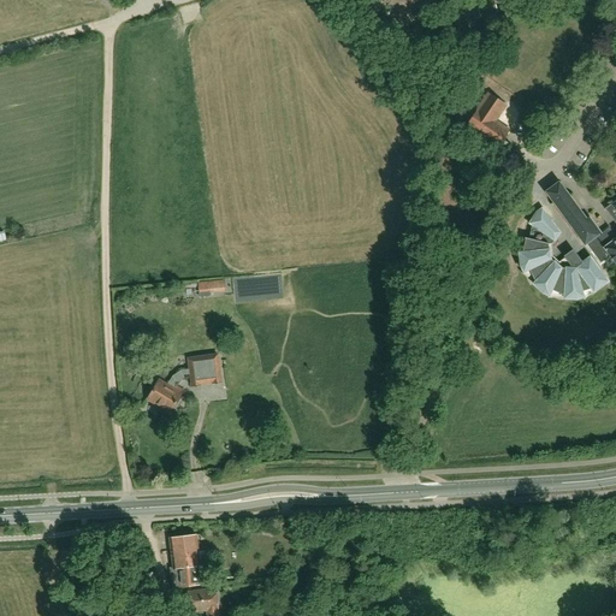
[(498,12),(493,0),(472,0),(473,5),(471,6),(474,19),(481,17),(498,12)]
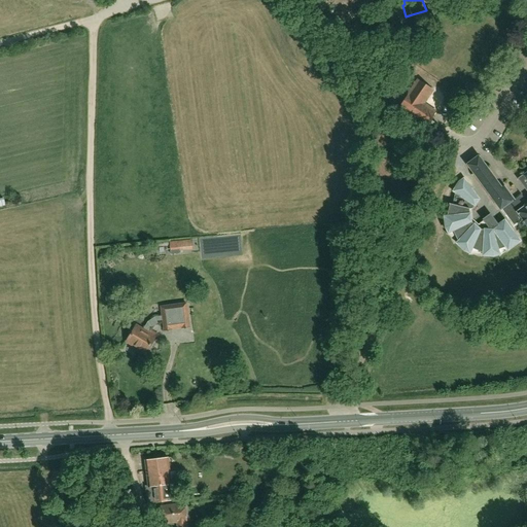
[(398,108),(425,127),(434,112),(422,104),(432,91),(418,81),(398,108)]
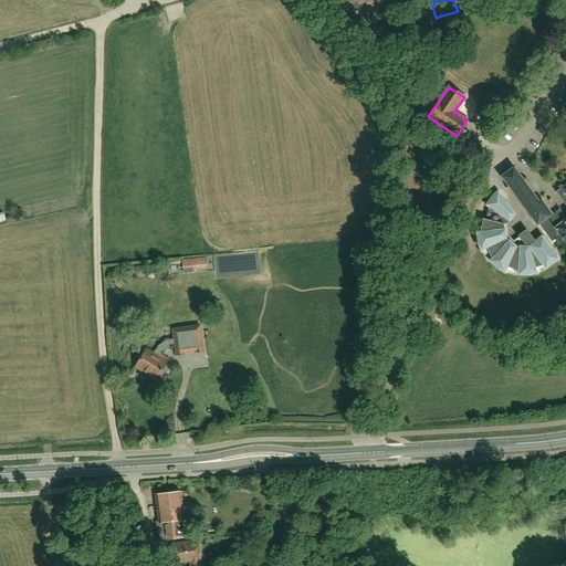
[(541,231),(552,244),(563,237),(565,241),(565,187),(558,192),(565,202),(565,217),(559,208),(551,215),(541,201),(538,203),(513,169),(501,177),(541,231)]
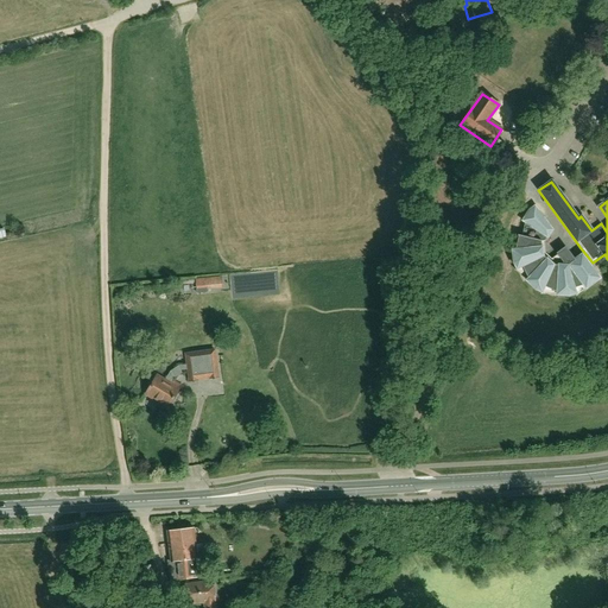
[(556,253),(557,255),(565,266),(552,265),(543,255),(542,241),(545,241),(552,230),(534,207),(530,210),(523,221),(524,221),(525,222),(521,236),(518,235),(518,236),(515,251),(513,251),(512,251),(514,263),(517,268),(523,266),(529,279),(527,280),(526,280),(536,290),(542,292),(544,286),(557,292),(557,295),(569,296),(576,293),(574,289),(584,285),(586,287),(586,289),(600,278),(582,254),(575,260),(565,247),(556,253)]
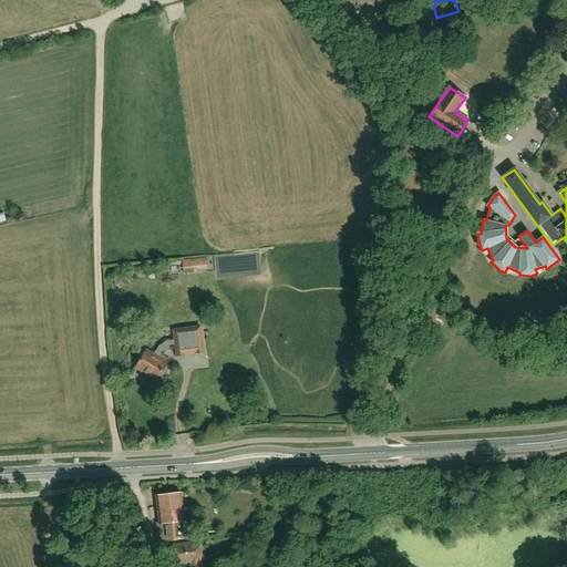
[(160,354),(162,351),(163,352),(169,348),(168,346),(174,344),(175,357),(185,356),(185,354),(195,353),(205,352),(200,326),(172,329),(174,340),(166,341),(158,347),(153,356),(145,351),(135,369),(156,381),(168,360),(160,354)]
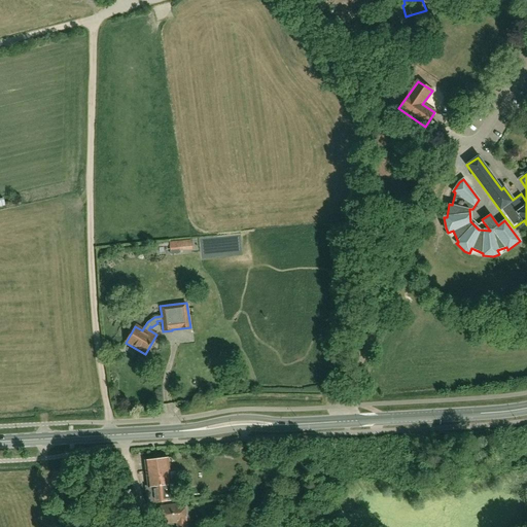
[(145,487),(146,494),(148,493),(149,503),(173,500),(171,484),(177,483),(175,471),(170,472),(168,458),(157,459),(154,460),(144,461),(147,487),(145,487)]
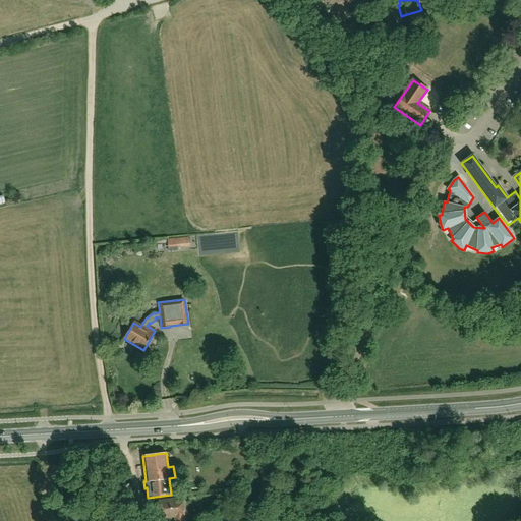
[(185,520),(183,498),(158,501),(161,519),(174,517),(174,520),(185,520)]
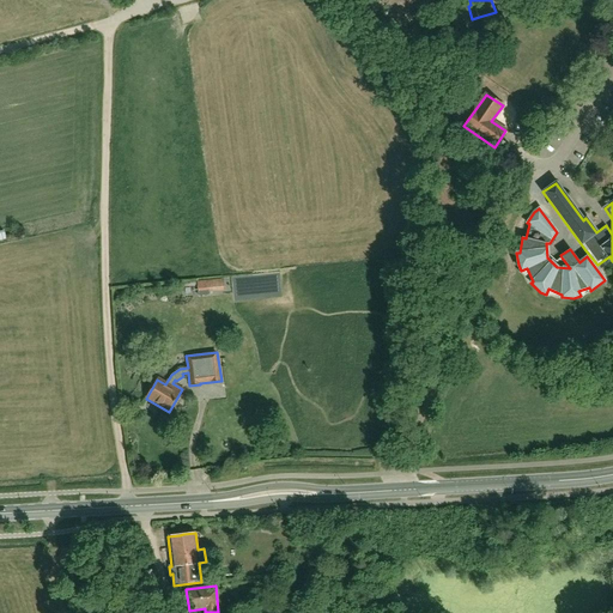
All buildings are outlined.
